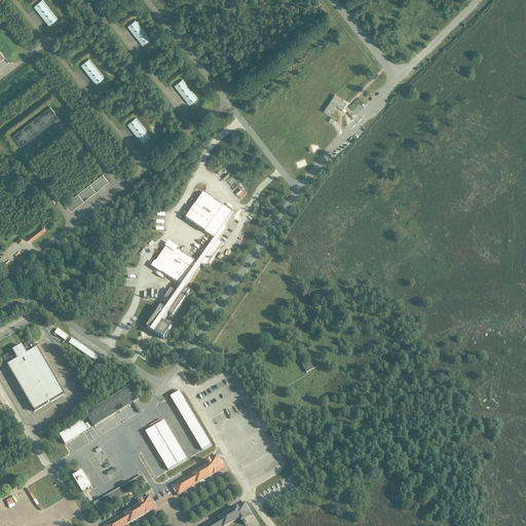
[(35,6),(49,26),(58,20),(42,0),(35,6)]
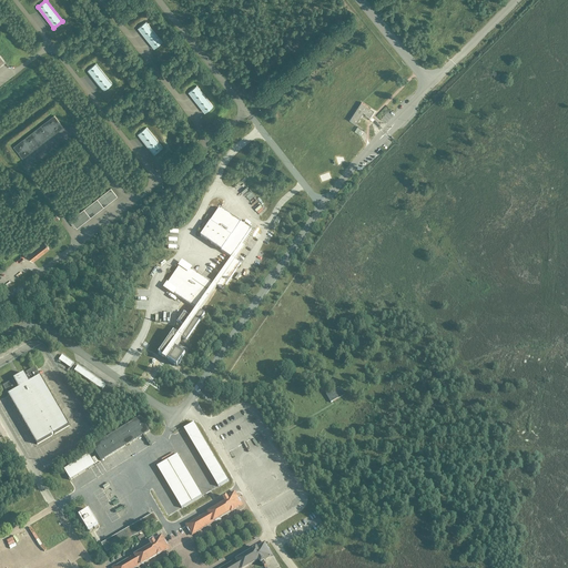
[(146,22),(139,28),(154,49),(162,42),(146,22)]
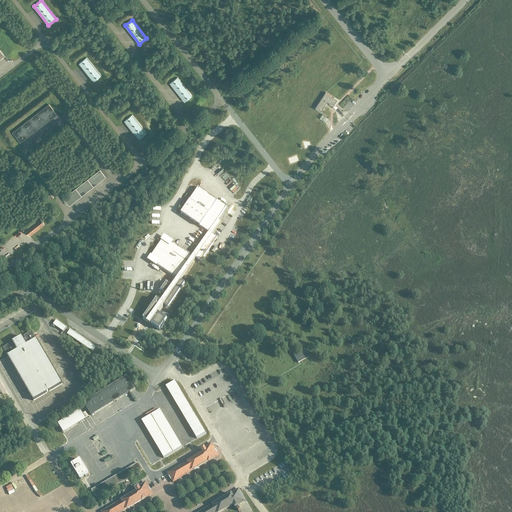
[(79,64),(94,82),(101,76),(87,58),(79,64)]
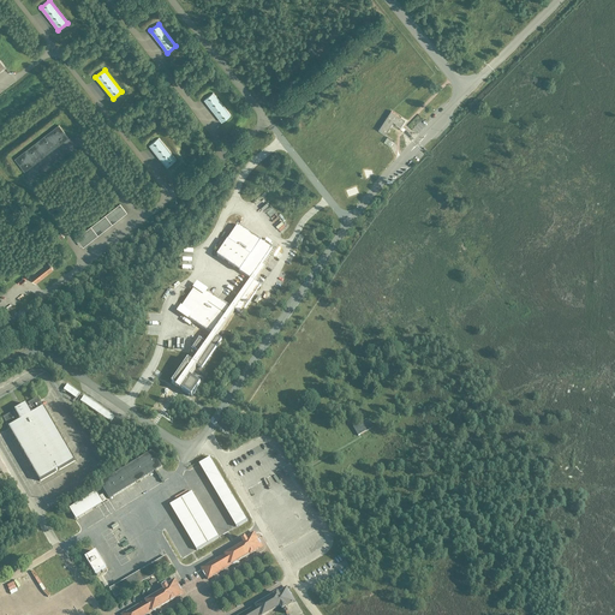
[(213,94),(204,100),(222,123),(231,115),(213,94)]
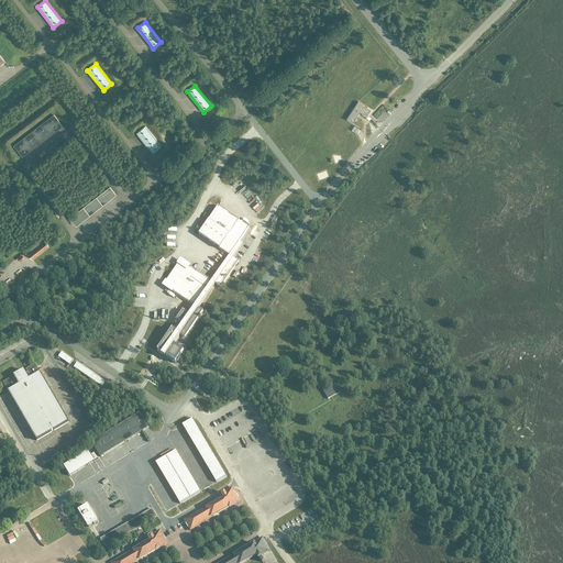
[(367,117),(371,110),(359,101),(346,119),(352,123),(360,111),(367,117)]
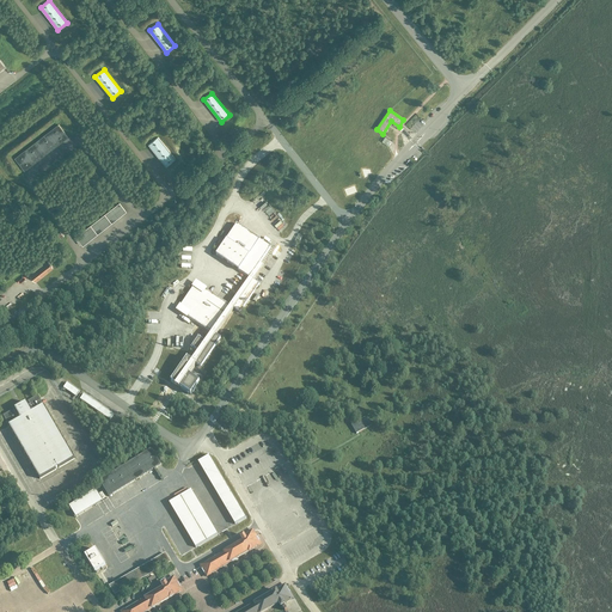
[(25,170),(57,145),(67,138),(59,126),(16,159),(25,170)]
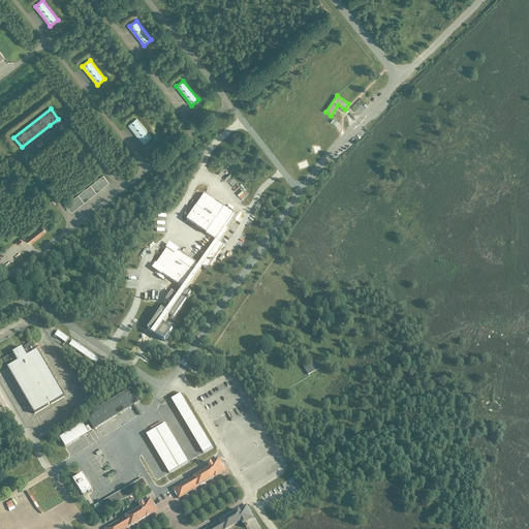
[(129,125),(144,145),(152,138),(136,119),(129,125)]
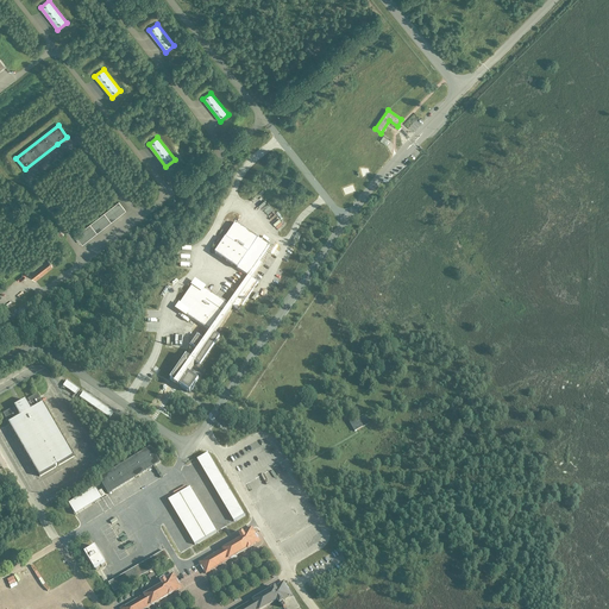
[(82,244),(119,215),(125,211),(119,202),(76,236),(77,237),(76,238),(80,243),(81,243),(82,244)]
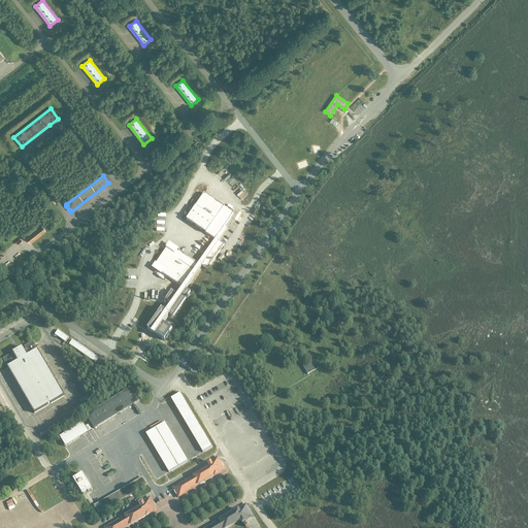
[(161,272),(170,278),(183,288),(177,296),(171,292),(166,300),(171,303),(166,311),(162,309),(147,329),(165,340),(172,330),(163,324),(169,315),(172,317),(189,292),(186,290),(202,266),(207,270),(224,245),(219,241),(228,228),(225,226),(233,213),(204,194),(187,220),(216,239),(198,264),(176,250),(174,253),(167,248),(156,264),(163,269),(161,272)]
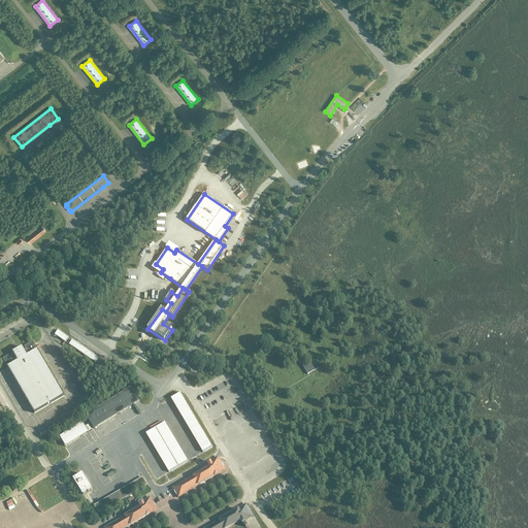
[(46,231),(40,224),(26,236),(31,243),(46,231)]
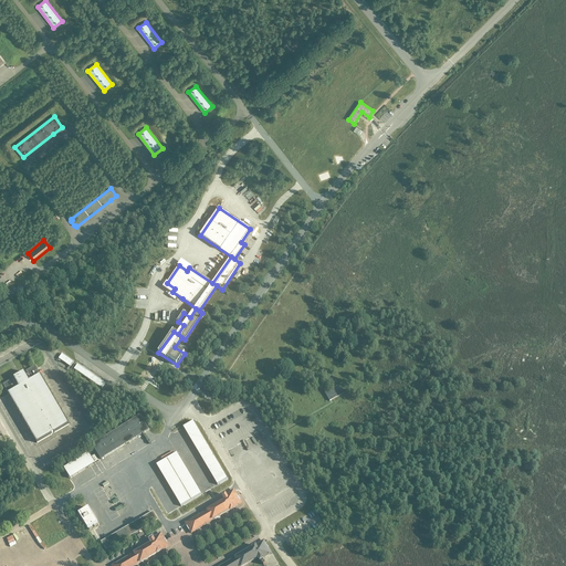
[(102,388),(105,384),(77,365),(74,369),(102,388)]
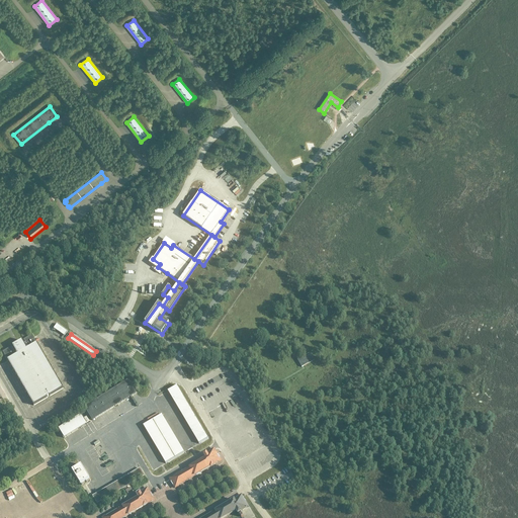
[(64,389),(34,338),(32,335),(23,340),(25,342),(20,345),(19,344),(17,346),(17,347),(14,349),(12,349),(11,347),(2,352),(33,406),(48,398),(50,396),(50,397),(64,389)]
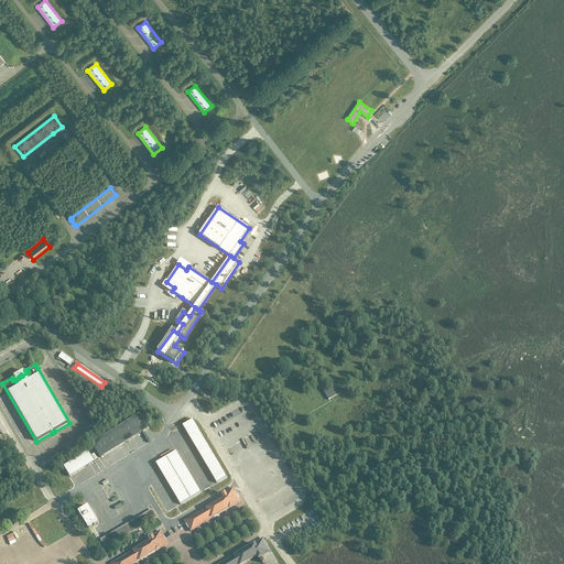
[(328,400),(343,392),(337,383),(324,391),(328,400)]
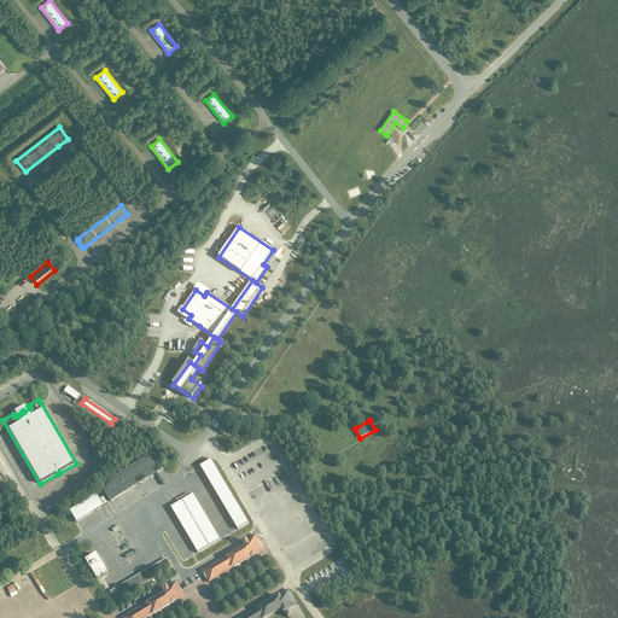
[(110,502),(163,470),(153,454),(100,487),(110,502)]
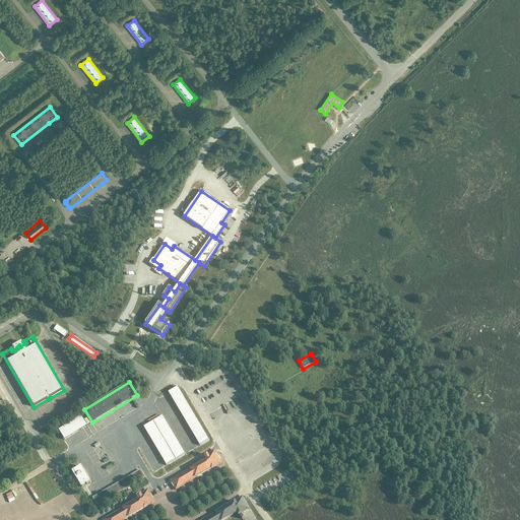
[(209,440),(178,387),(169,393),(200,446),(209,440)]
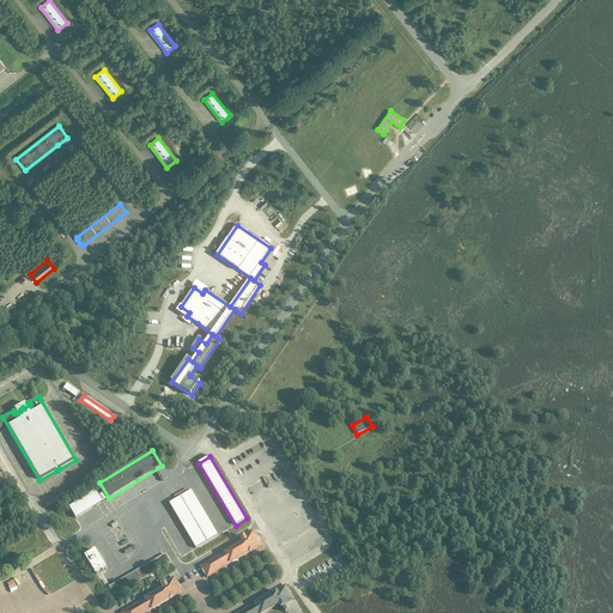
[(103,502),(96,491),(70,508),(77,519),(103,502)]
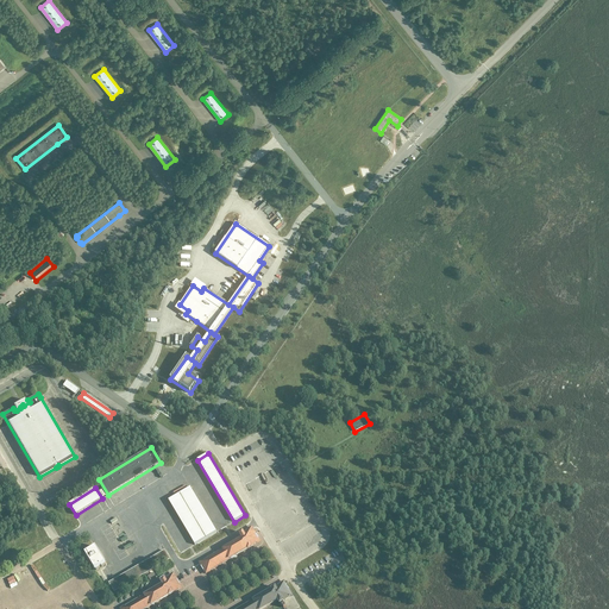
[(217,532),(190,488),(168,501),(195,545),(217,532)]
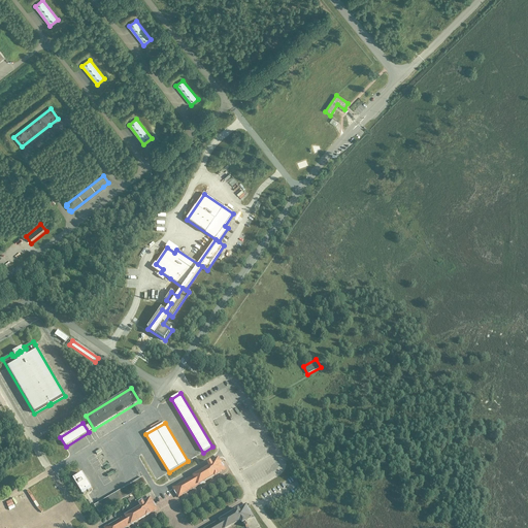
[(226,469),(219,458),(210,463),(210,462),(207,464),(209,467),(172,489),(177,497),(215,476),(218,474),(226,469)]
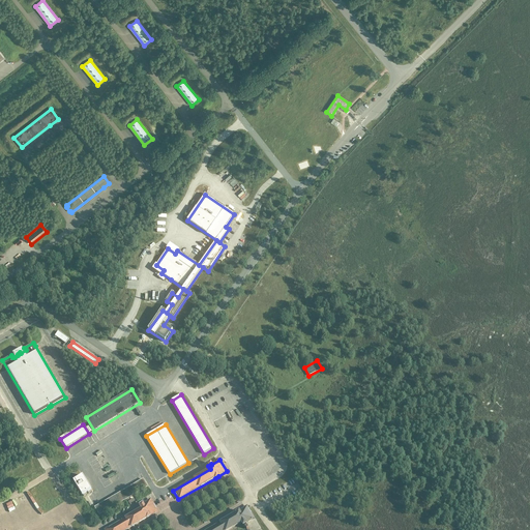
[(91,490),(83,476),(77,479),(75,476),(69,479),(71,483),(74,481),(82,496),(91,490)]
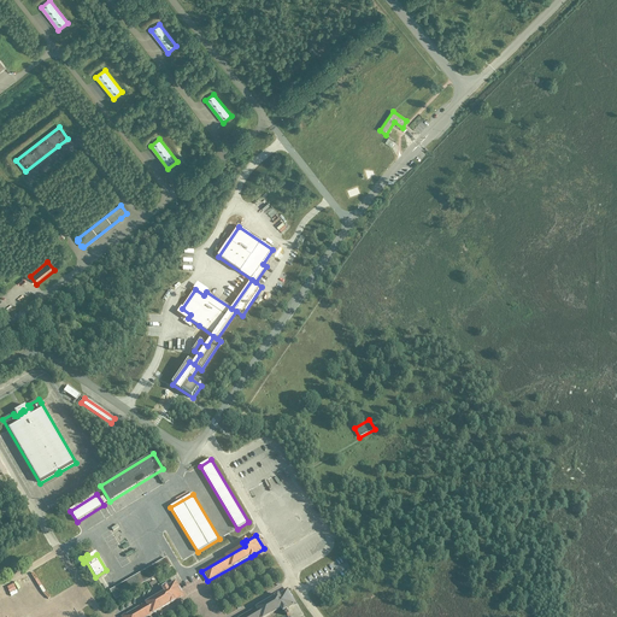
[(171,566),(166,558),(111,591),(116,599),(171,566)]
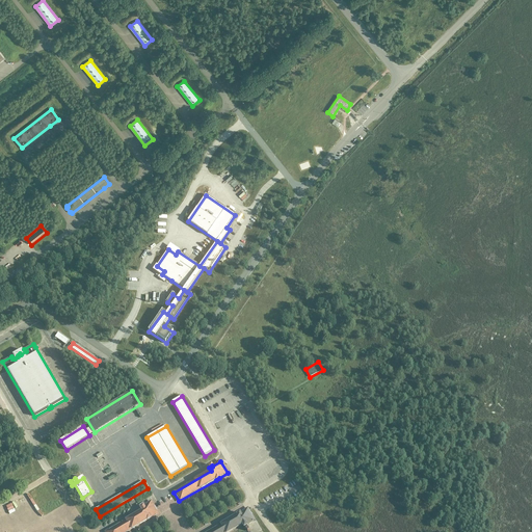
[(142,511),(106,531),(127,531),(148,520),(148,521),(151,519),(159,513),(152,502),(143,506),(140,508),(142,511)]
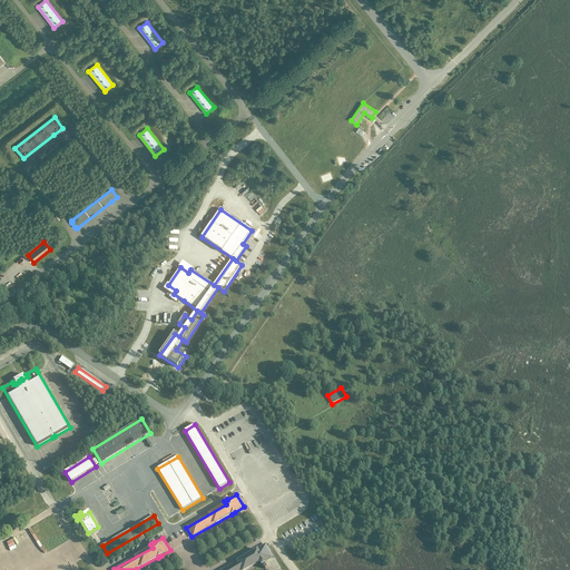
[(254,552),(223,569),(245,569),(259,562),(262,566),(263,564),(265,569),(267,569),(264,563),(265,563),(265,562),(274,558),(266,546),(257,550),(254,552)]
